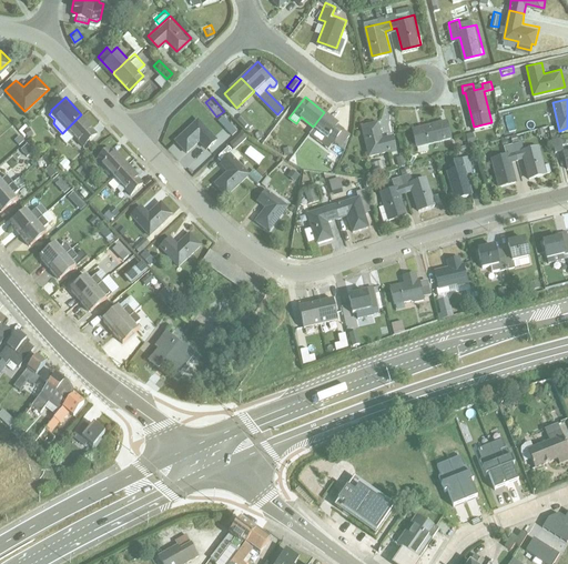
[(511,111),(504,112),(508,129),(515,127),(511,111)]
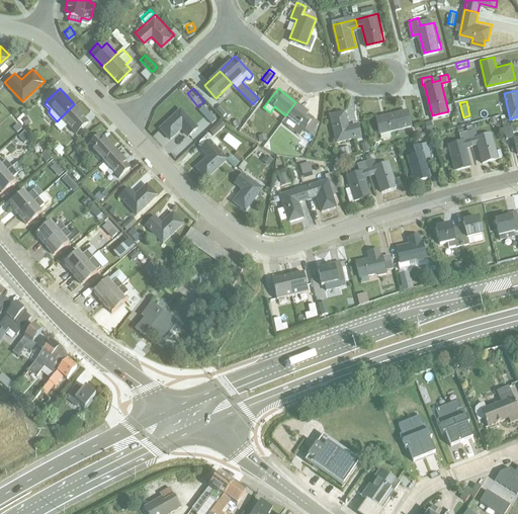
[(222,102),(217,106),(226,116),(230,112),(222,102)]
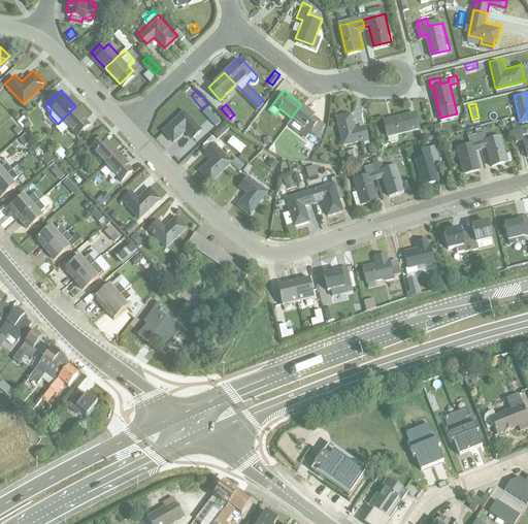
[(301,104),(291,118),(308,132),(309,132),(310,131),(317,135),(323,128),(326,124),(319,119),(320,118),(301,104)]
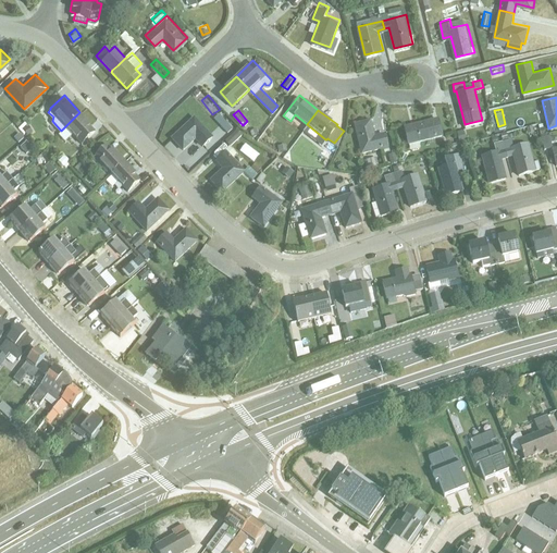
[(79,112),(61,131),(59,132),(65,138),(73,132),(82,143),(96,128),(79,112)]
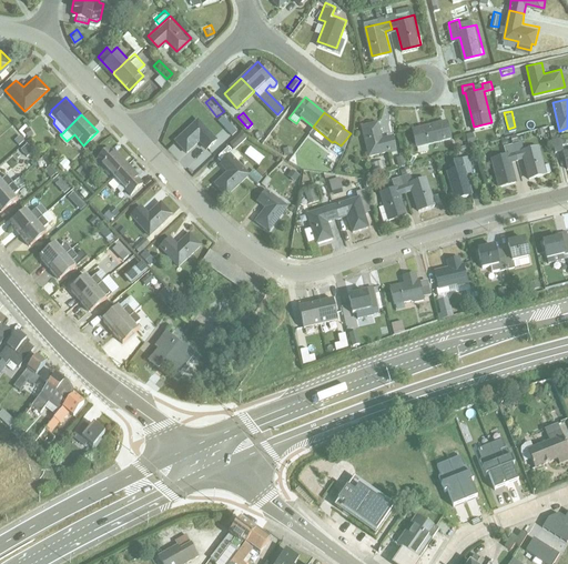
[(198,118),(175,139),(186,150),(199,139),(206,148),(216,138),(198,118)]
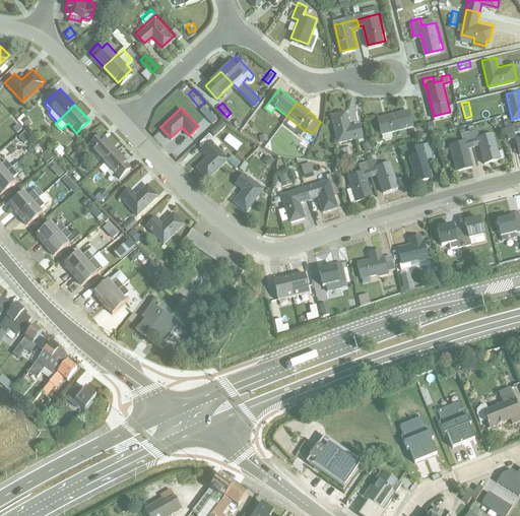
[(382,133),(391,131),(413,125),(409,108),(376,116),(381,133),(382,133)]
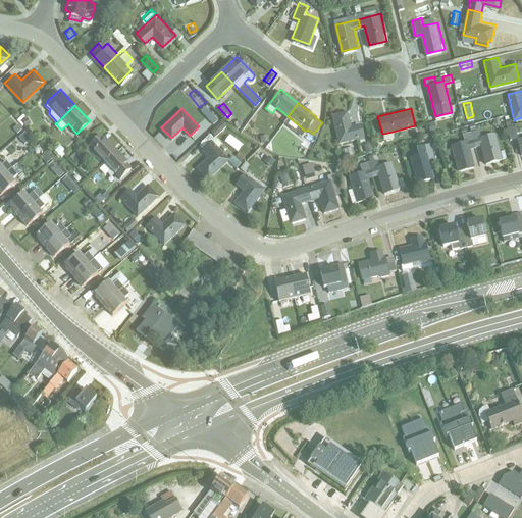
[(348,109),(331,113),(338,143),(364,137),(361,122),(352,124),(348,109)]
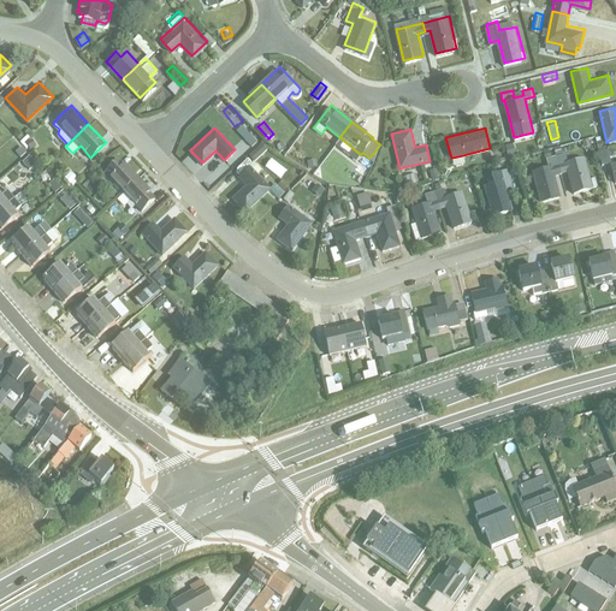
[(246,131),(246,143),(254,143),(261,138),(254,131),(246,131)]
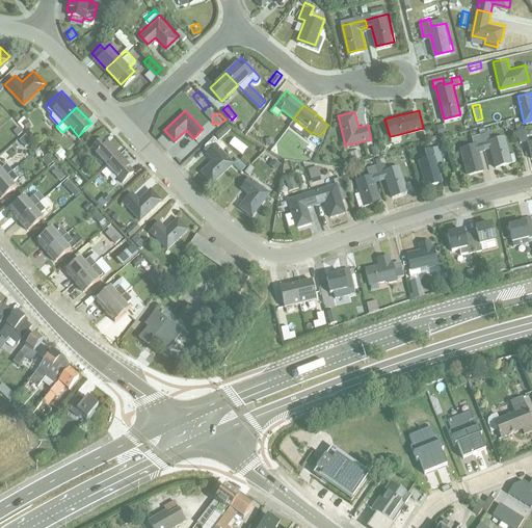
[(27,117),(23,121),(26,127),(31,124),(27,117)]
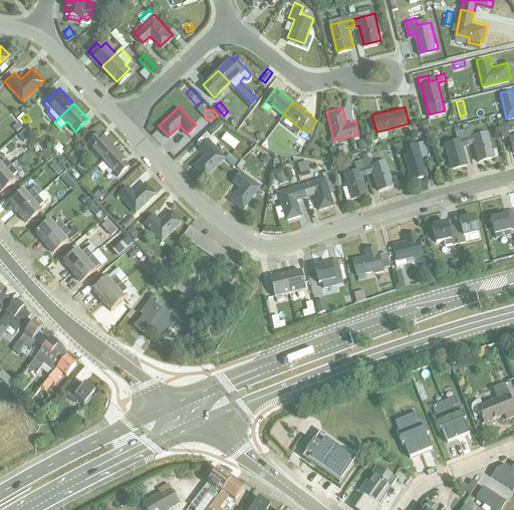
[(300,129),(283,114),(280,118),(297,133),(300,129)]
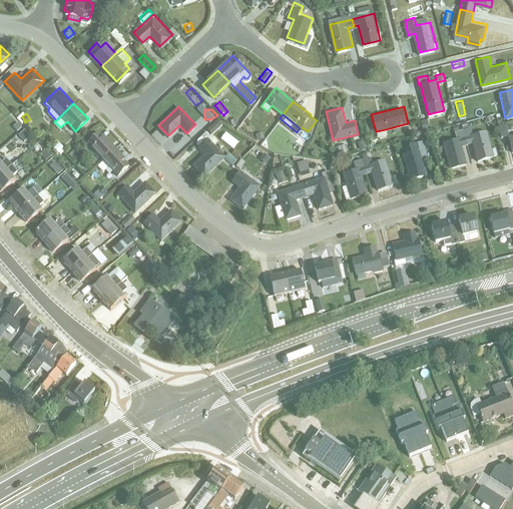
[(218,117),(207,127),(212,132),(223,122),(218,117)]
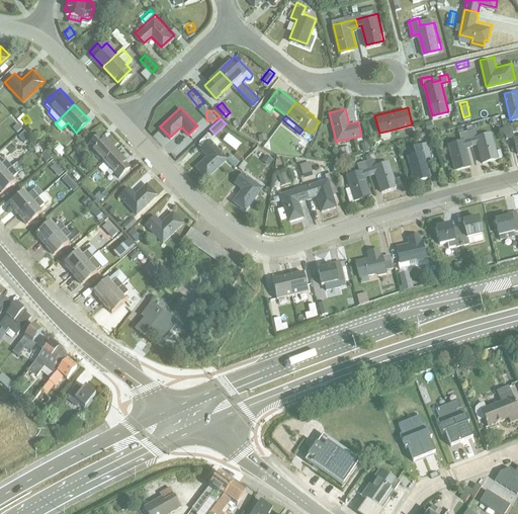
[(431,118),(424,120),(427,133),(432,131),(433,129),(431,118)]
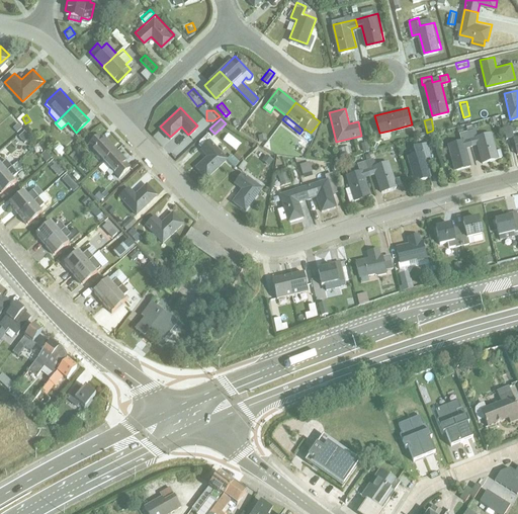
[(511,123),(503,125),(506,138),(514,135),(513,131),(517,129),(517,122),(511,124),(511,123)]
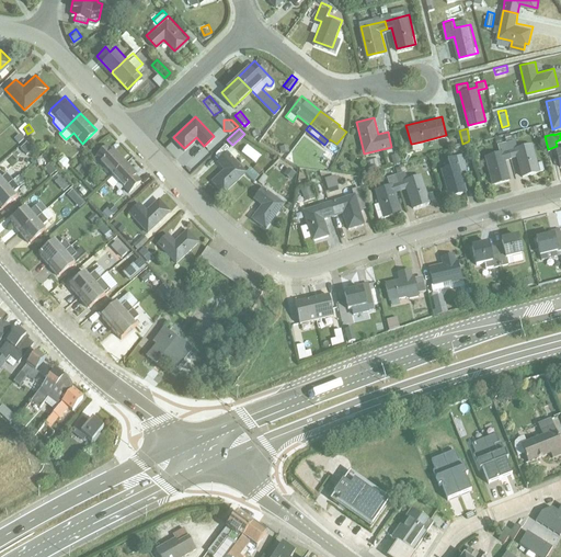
[(506,140),(511,157),(516,156),(522,175),(540,170),(539,169),(544,168),(541,160),(537,161),(533,141),(517,146),(515,138),(506,140)]
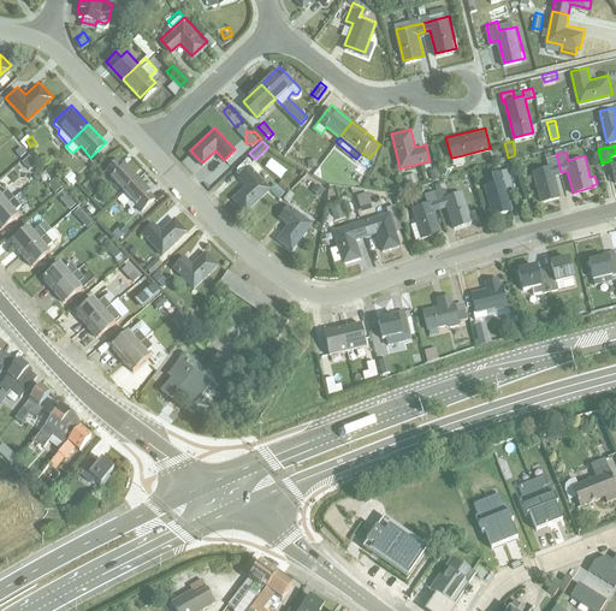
[(29,154),(22,160),(29,167),(36,161),(29,154)]
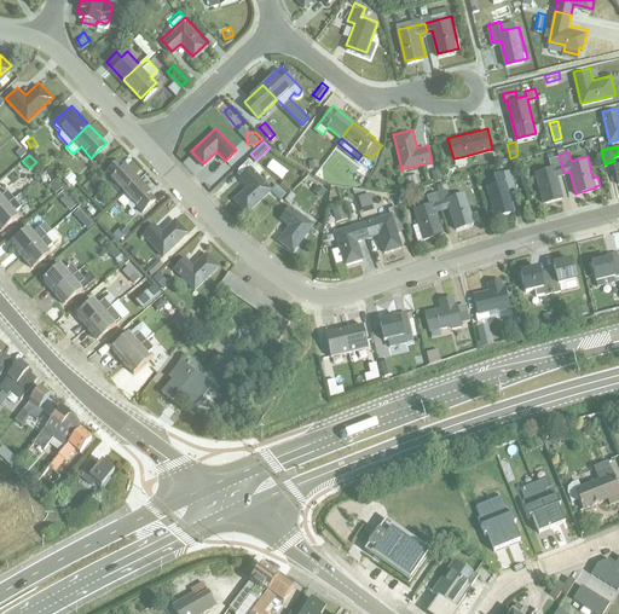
[(563,173),(559,155),(549,157),(551,166),(534,171),(543,202),(563,196),(557,174),(563,173)]
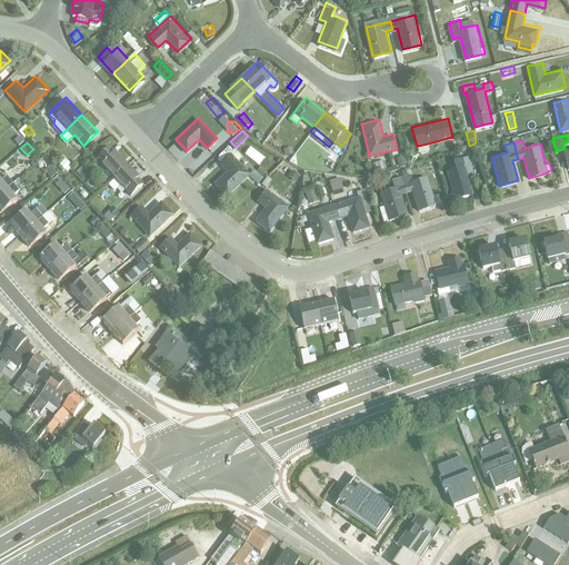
[(113,176),(127,164),(110,145),(97,157),(113,176)]
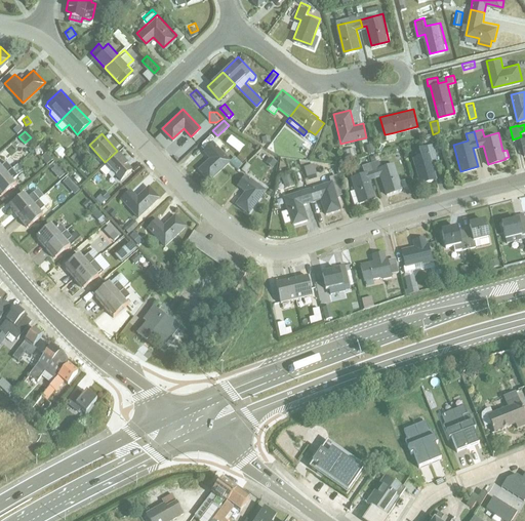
[(231,160),(230,158),(219,147),(224,143),(216,135),(211,139),(212,141),(203,150),(209,157),(198,167),(209,179),(231,160)]
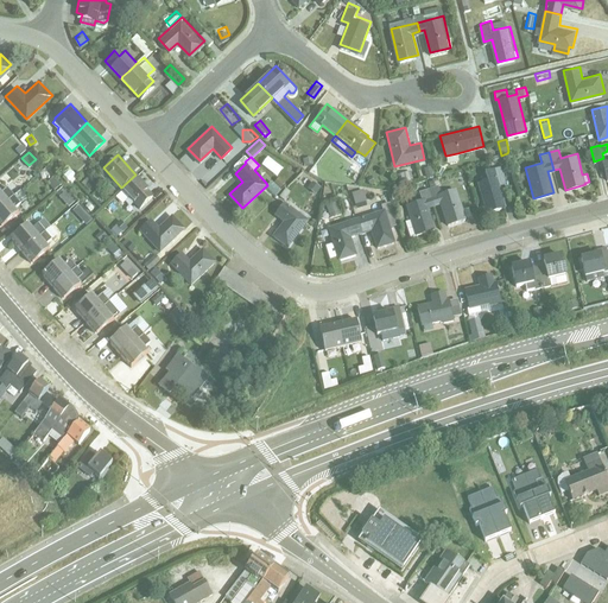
[(438,163),(435,170),(442,172),(445,165),(438,163)]
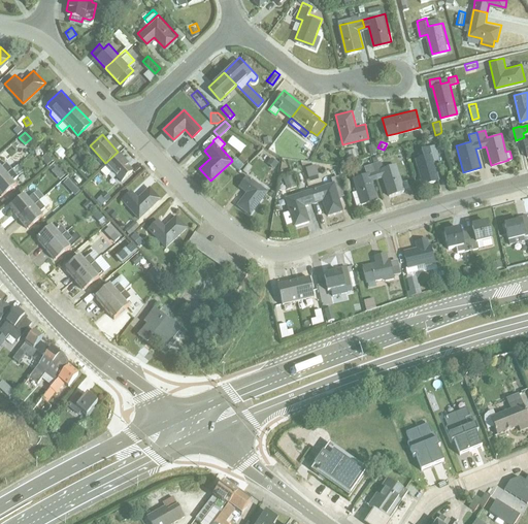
[(375,142),(368,144),(370,153),(377,151),(375,142)]
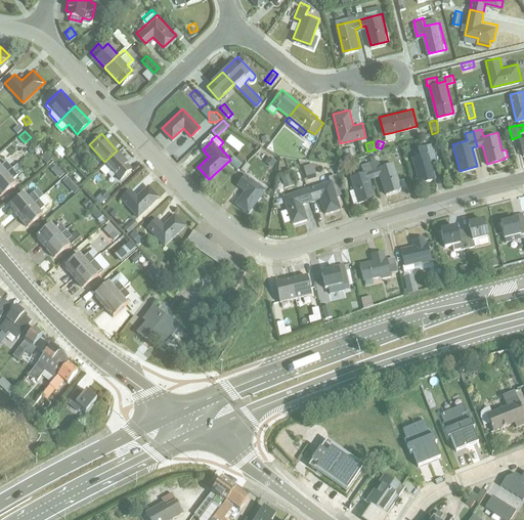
[(300,142),(296,147),(306,154),(310,148),(300,142)]
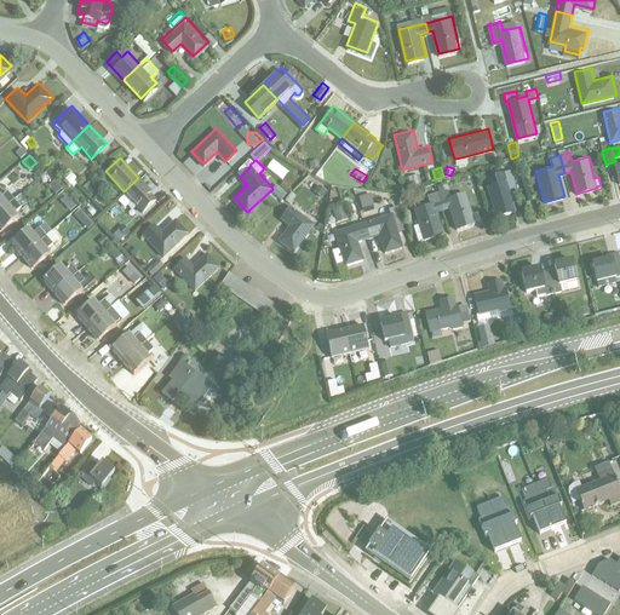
[(498,182),(487,185),(495,216),(516,210),(510,188),(516,187),(511,168),(495,172),(498,182)]
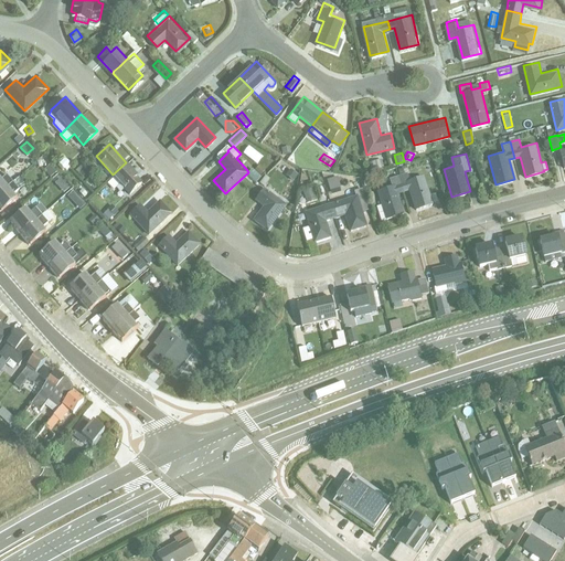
[(65,155),(59,162),(62,167),(71,160),(65,155)]
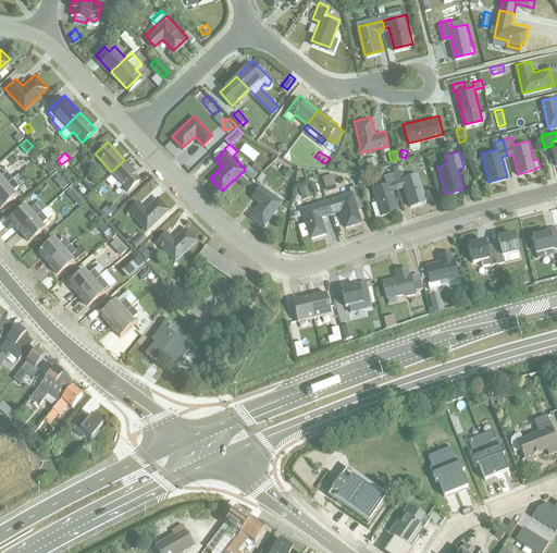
[(376,155),(364,158),(367,167),(379,163),(376,155)]
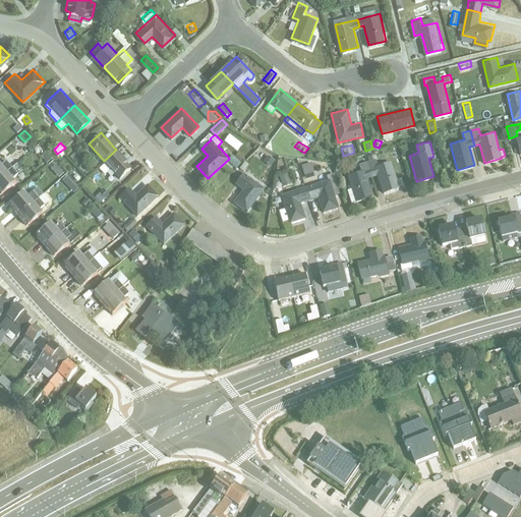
[(46,150),(41,155),(46,161),(51,156),(46,150)]
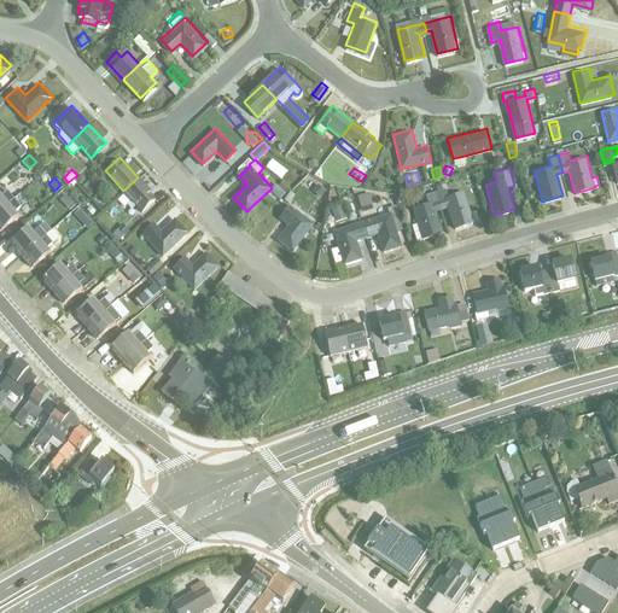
[(138,177),(123,191),(130,198),(141,210),(157,197),(138,177)]
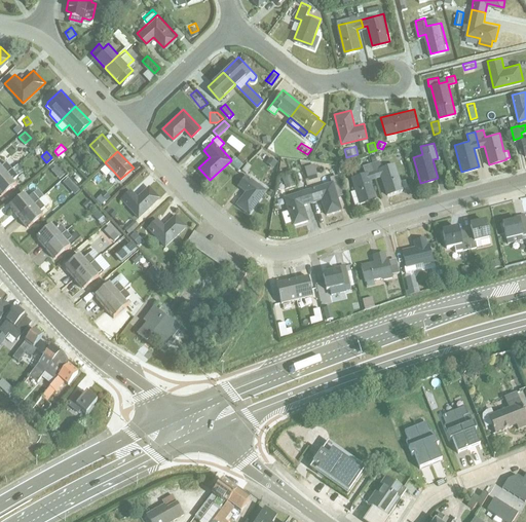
[(241,151),(237,156),(242,161),(247,156),(241,151)]
